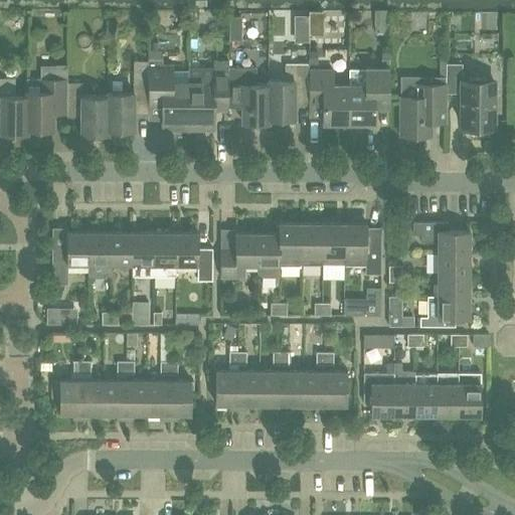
[(334,25),(333,47),(355,48),(356,25),(334,25)]
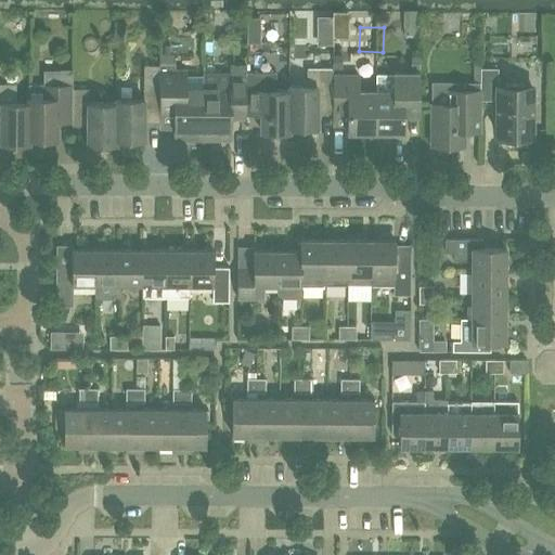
[(411,55),(411,69),(420,69),(420,55),(411,55)]
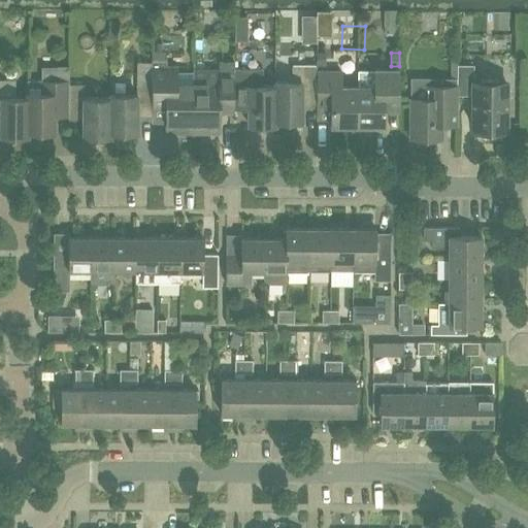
[(193,102),(193,83),(193,71),(177,71),(177,67),(167,67),(167,60),(152,60),(152,80),(152,96),(152,108),(166,108),(166,132),(193,133),(193,102)]
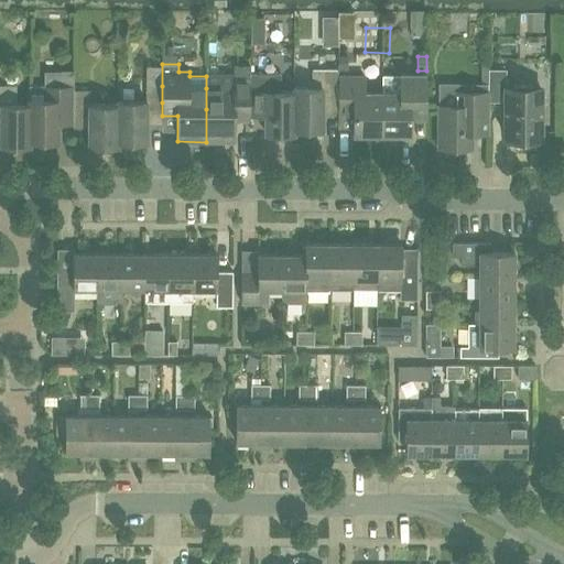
[(294,129),(323,129),(323,104),(338,104),(338,76),(338,69),(312,69),(312,82),(307,82),(307,87),(293,87),(293,91),(294,91),(294,129)]
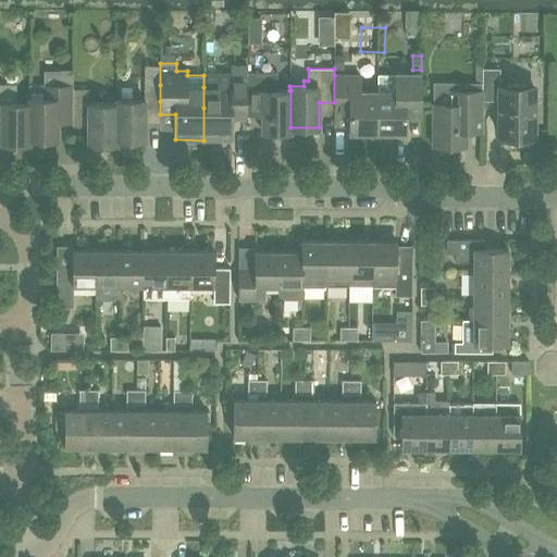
[(203,108),(203,140),(232,140),(232,120),(247,120),(247,114),(247,106),(247,81),(232,81),(232,72),(203,72),(203,75),(203,87),(203,108)]
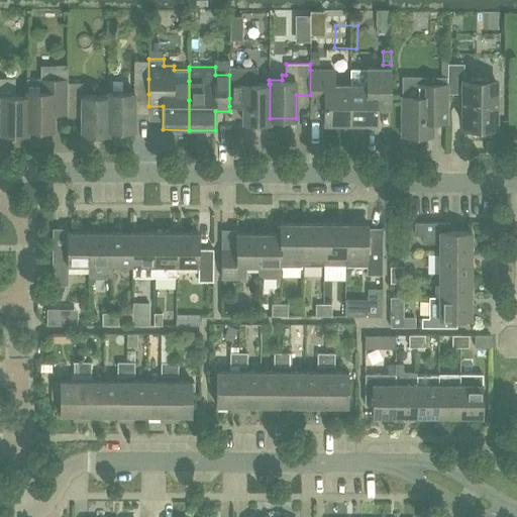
[(257,68),(229,68),(229,75),(229,98),(229,106),(243,106),(243,122),(270,122),(270,118),(270,84),(269,84),(257,84),(257,68)]
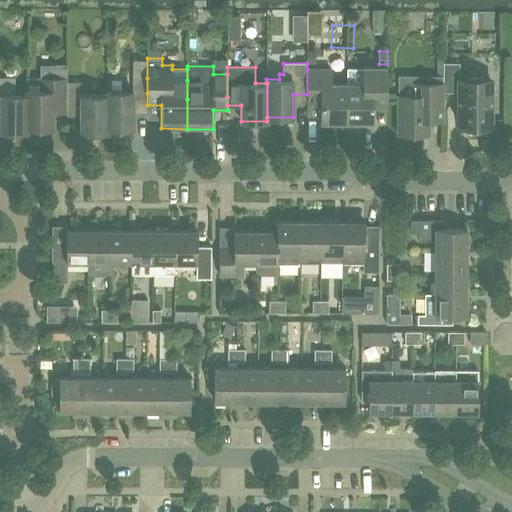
[(373,121),(373,107),(387,107),(387,67),(363,67),(363,68),(347,68),(347,84),(347,121),(373,121)]
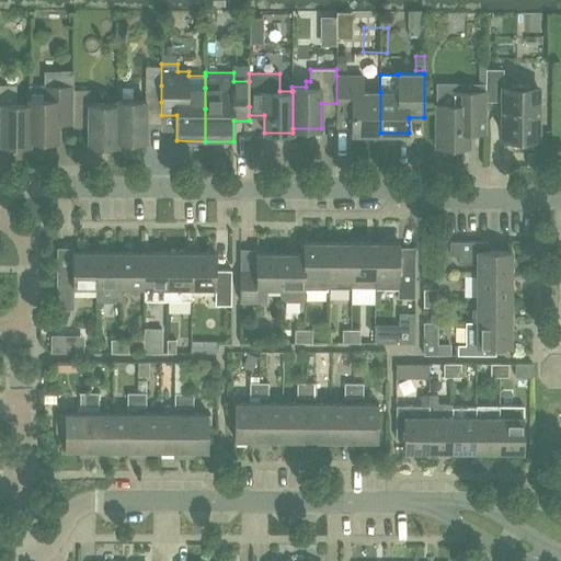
[(380,133),(380,92),(363,92),(363,76),(336,76),(336,103),(336,118),(352,118),(352,133),(380,133)]
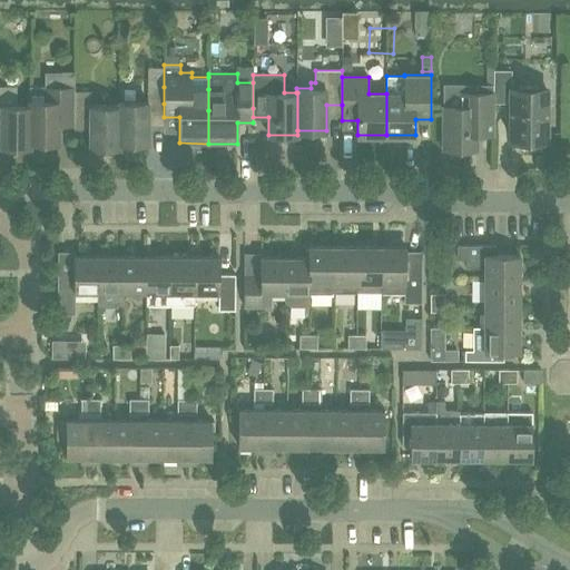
[(30,143),(30,105),(17,105),(17,86),(0,86),(0,119),(1,120),(1,146),(31,147),(31,143),(30,143)]
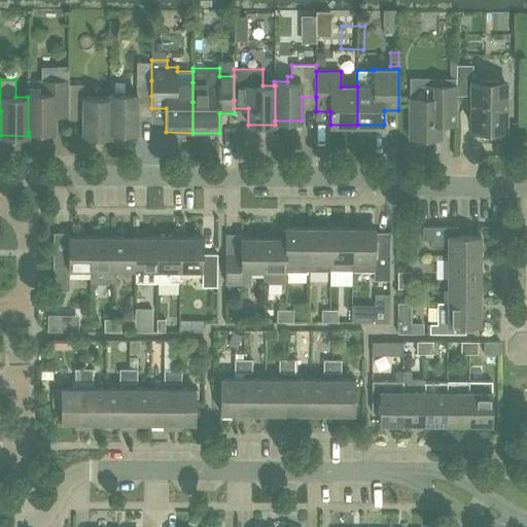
[(69,79),(28,79),(28,97),(28,132),(29,132),(55,132),(55,116),(69,116),(69,111),(69,107),(69,84),(69,79)]
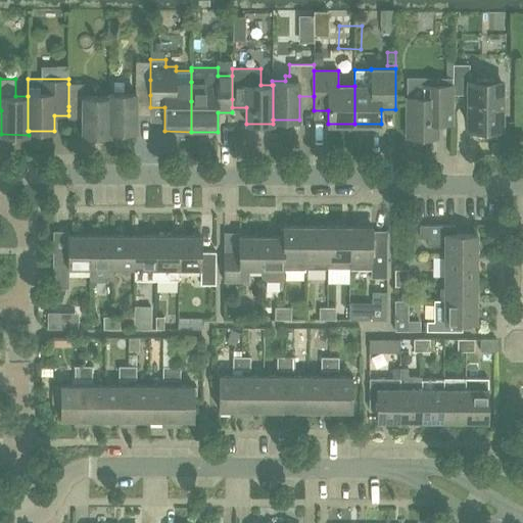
[(136,107),(150,107),(150,95),(150,80),(136,80),(136,93),(108,93),(108,97),(109,97),(109,131),(136,131),(136,107)]
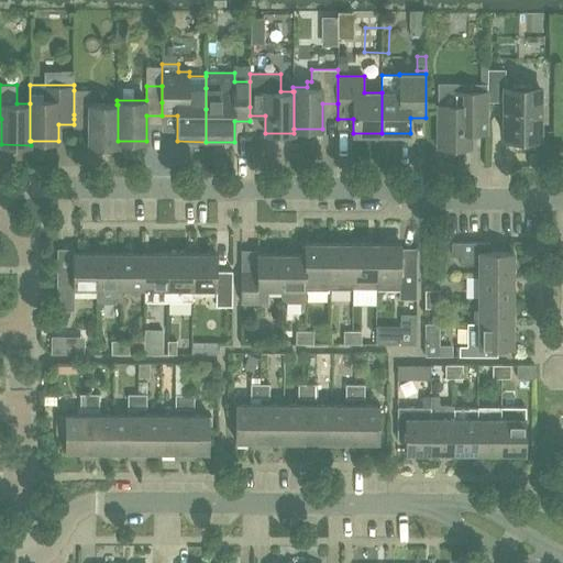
[(541,90),(540,90),(532,90),(532,86),(511,86),(511,90),(503,90),(504,134),(541,134),(541,90)]
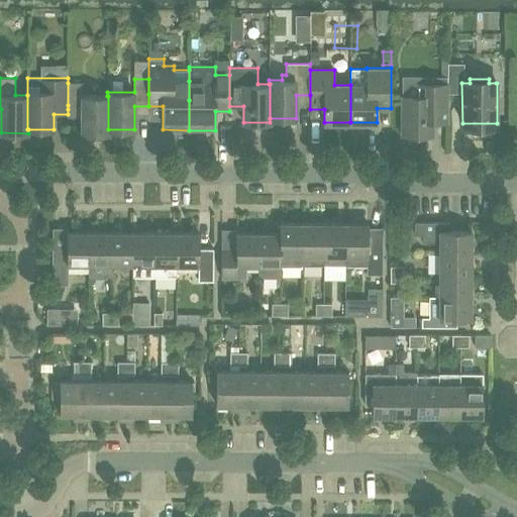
[(108,129),(108,96),(107,96),(82,95),(83,83),(68,83),(68,105),(68,109),(82,110),(82,133),(108,133),(108,129)]
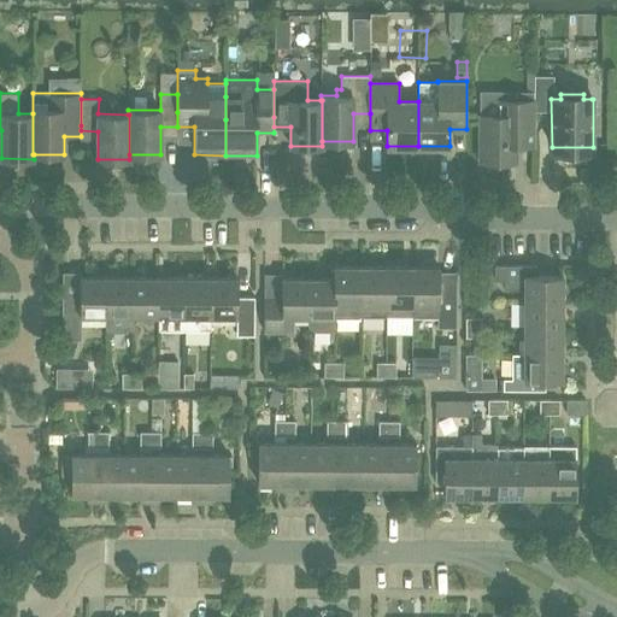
[(480,115),(480,162),(517,162),(517,146),(534,146),(534,100),(505,100),(505,115),(480,115)]
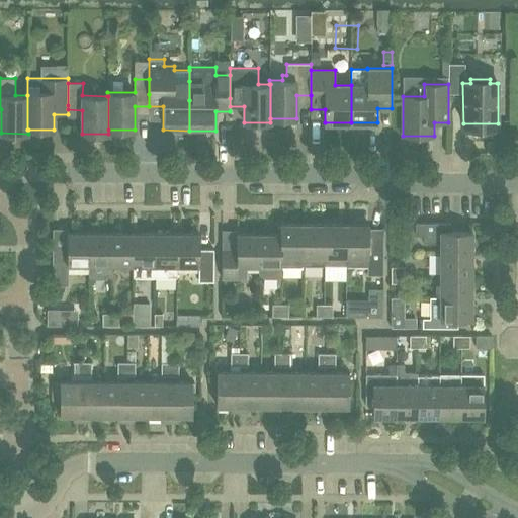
[(440,243),(440,253),(472,253),(472,231),(451,231),(451,223),(416,223),(415,236),(424,236),(424,243),(440,243)]
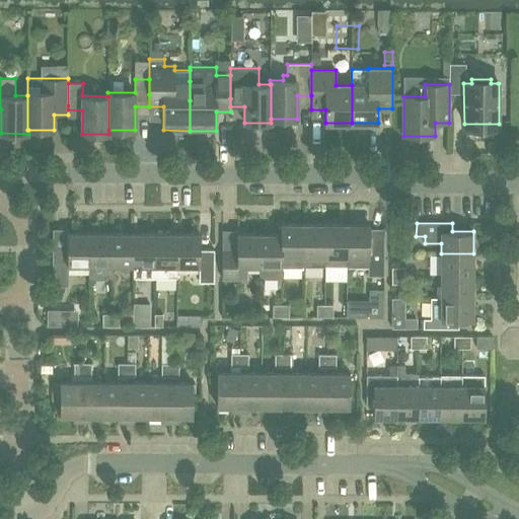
[(303,256),(303,224),(281,224),(281,234),(282,234),(282,255),(282,266),(282,268),(303,268),(303,256)]
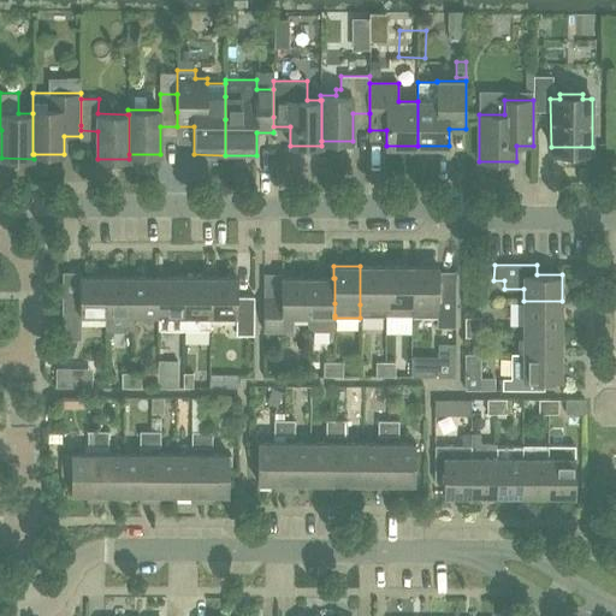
[(386,304),(386,266),(360,266),(360,304),(360,318),(386,318),(386,304)]
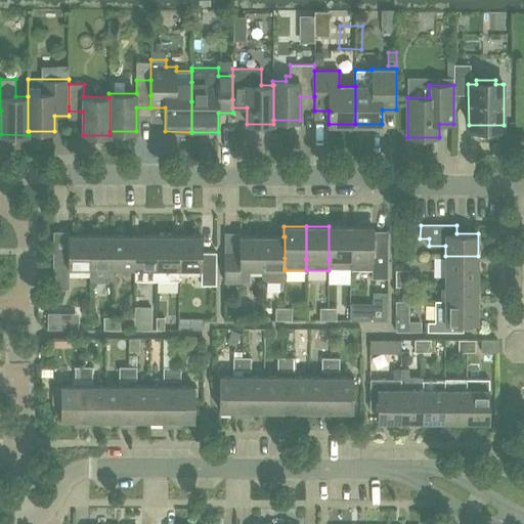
[(329,259),(350,259),(350,226),(329,226),(329,259)]
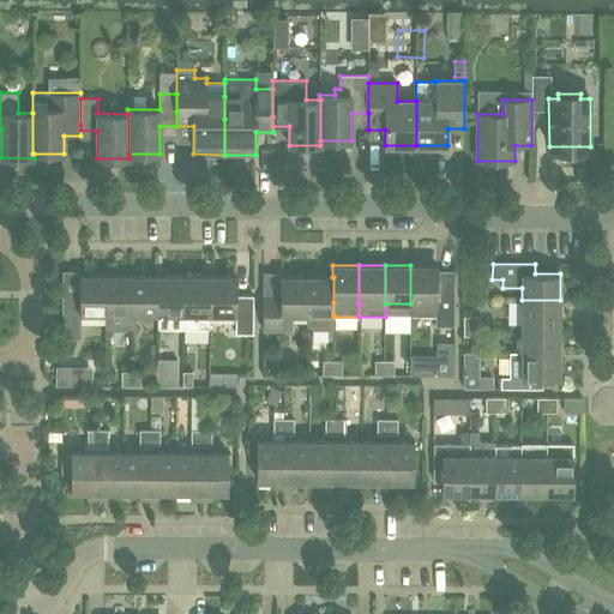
[(438,265),(410,265),(410,304),(410,315),(435,315),(435,326),(455,326),(455,281),(438,281),(438,265)]
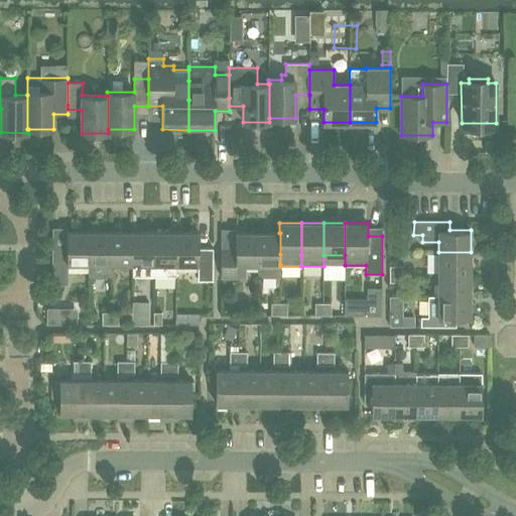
[(67,263),(90,263),(90,232),(68,232),(67,244),(52,244),(52,284),(67,284),(67,263)]
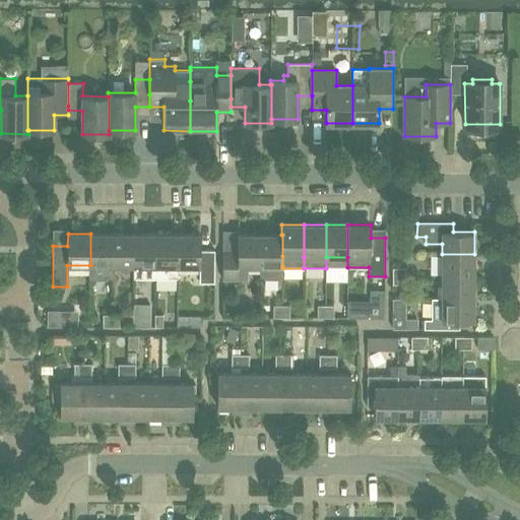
[(90,234),(90,265),(89,278),(93,279),(103,279),(105,278),(108,278),(112,278),(112,266),(112,234),(90,234)]
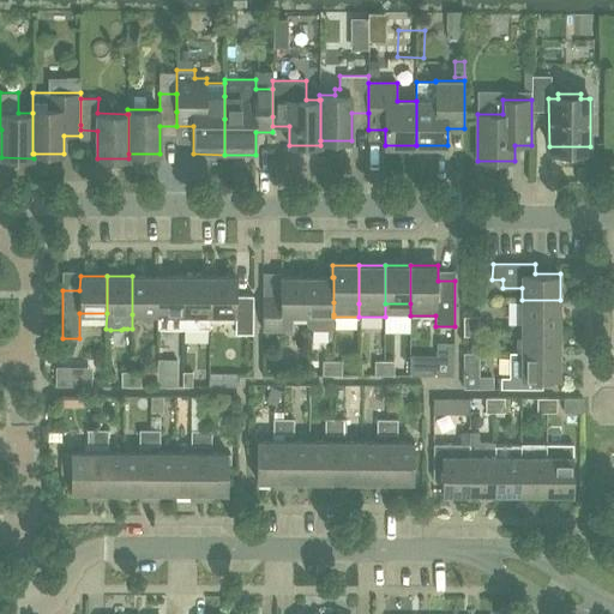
[(132,314),(158,314),(158,276),(132,276),(132,314)]
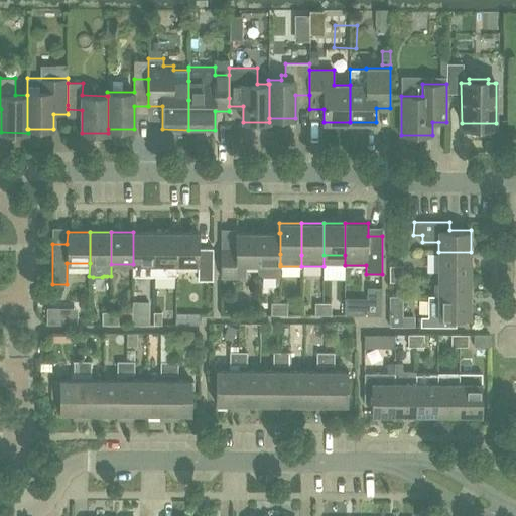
[(154,264),(155,232),(133,232),(133,264),(133,276),(154,275),(154,264)]
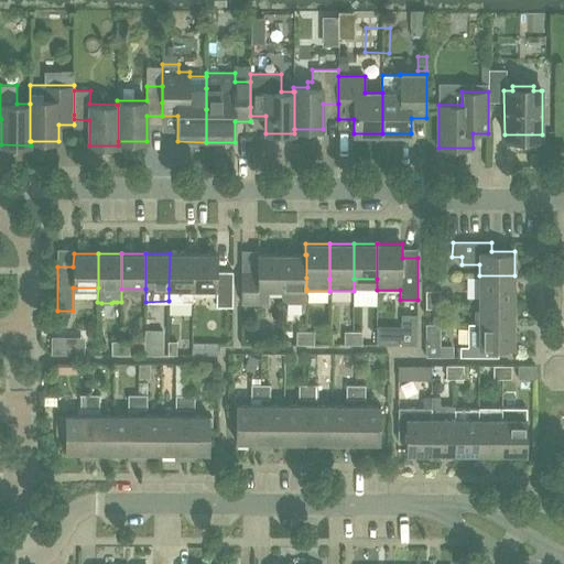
[(193,253),(170,253),(169,289),(169,301),(193,301),(193,289),(193,253)]
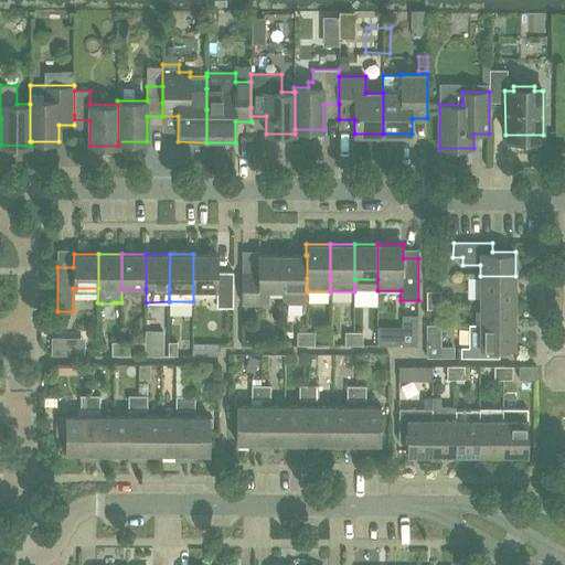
[(193,289),(216,289),(215,307),(233,307),(233,272),(217,272),(217,254),(193,254),(193,289)]
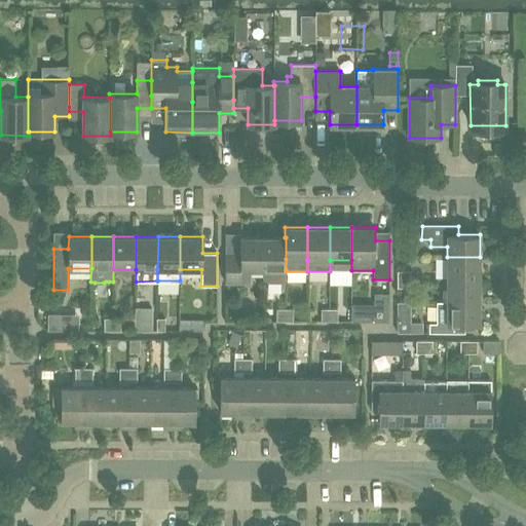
[(240,237),(240,254),(225,254),(225,283),(251,283),(251,269),(263,269),(263,237),(240,237)]
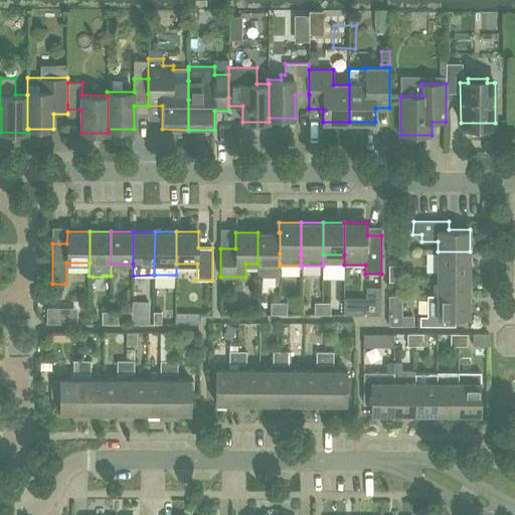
[(279,232),(258,232),(258,264),(258,273),(262,277),(276,276),(280,272),(280,266),(280,264),(280,253),(280,232),(279,232)]
